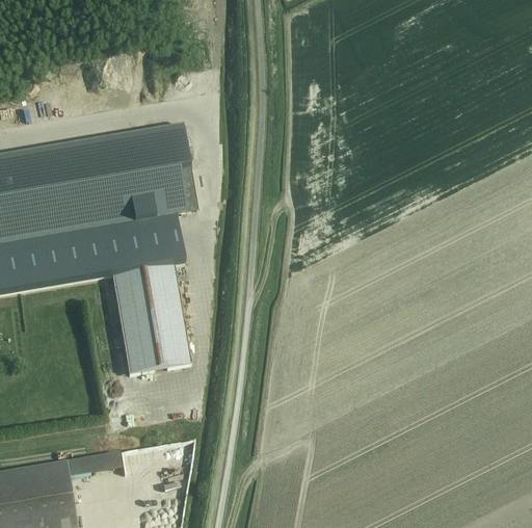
[(10,128),(19,114),(16,112),(6,125),(10,128)]
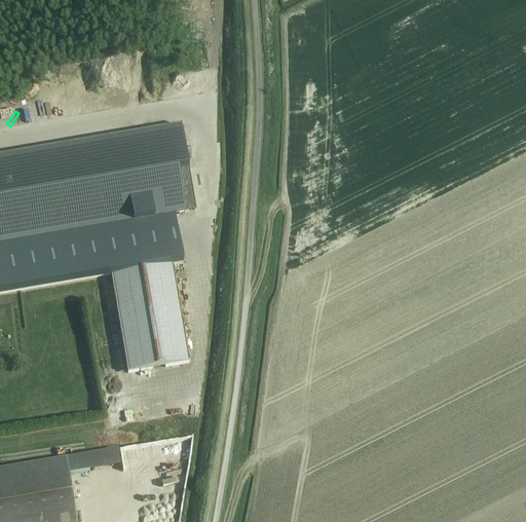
[(174,211),(195,207),(181,124),(0,154),(0,290),(111,271),(127,370),(189,360),(172,261),(182,259),(174,211)]
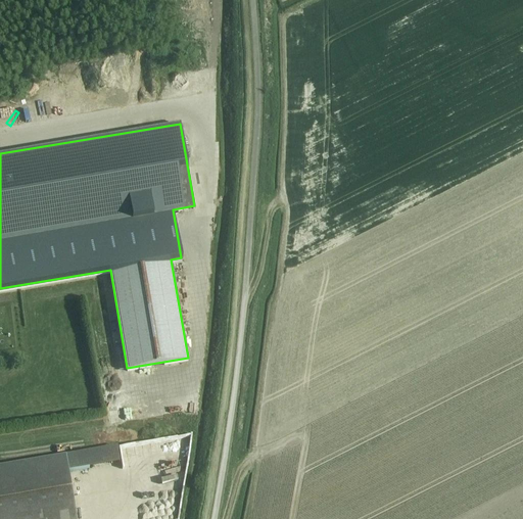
[(183,392),(185,402),(194,400),(192,391),(183,392)]
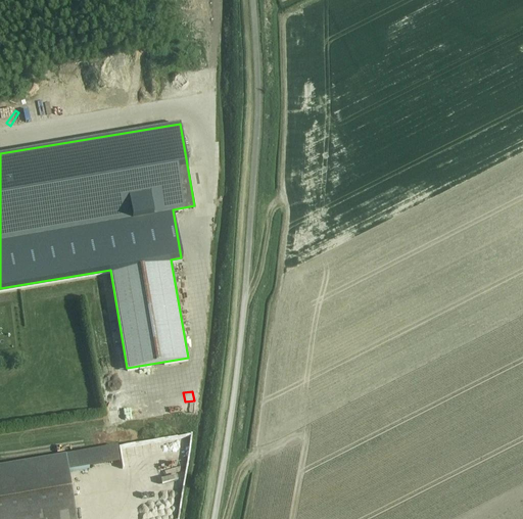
[(163,396),(164,408),(178,407),(177,395),(163,396)]
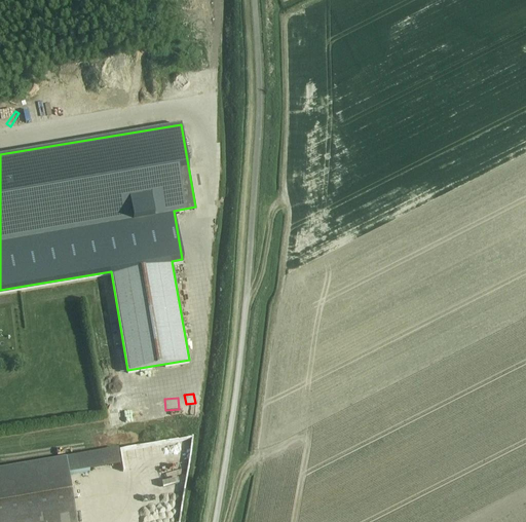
[(182,496),(174,450),(172,439),(67,456),(69,471),(123,461),(130,505),(182,496)]
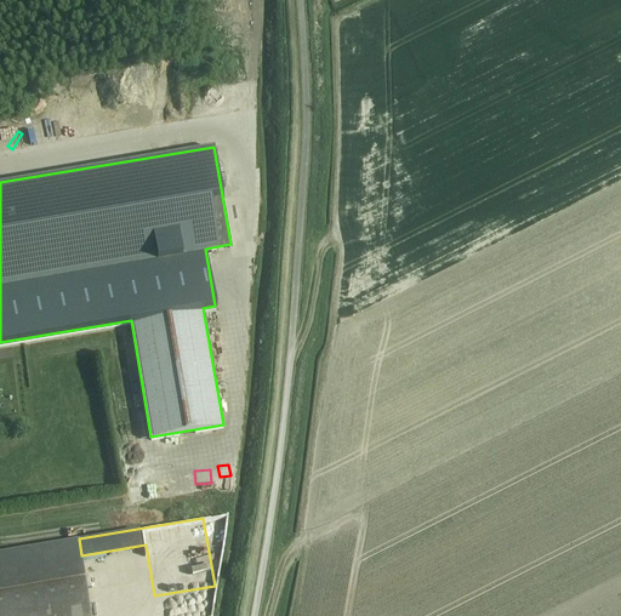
[(0,570),(80,558),(78,539),(0,551),(0,570)]
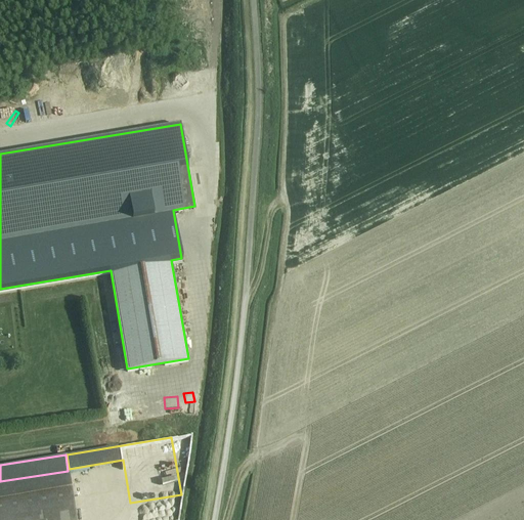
[(0,519),(74,507),(68,471),(0,481),(0,519)]
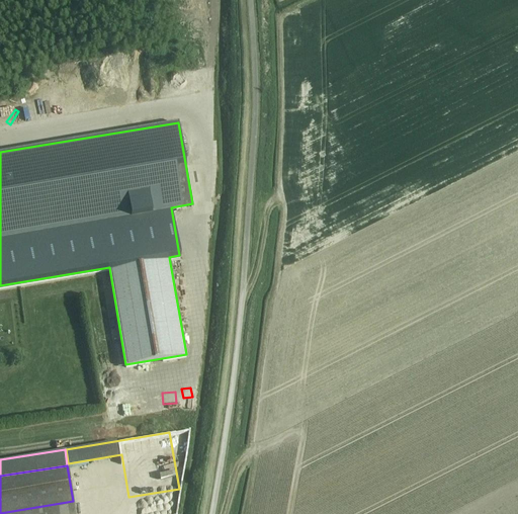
[(75,513),(73,501),(0,513),(75,513)]
